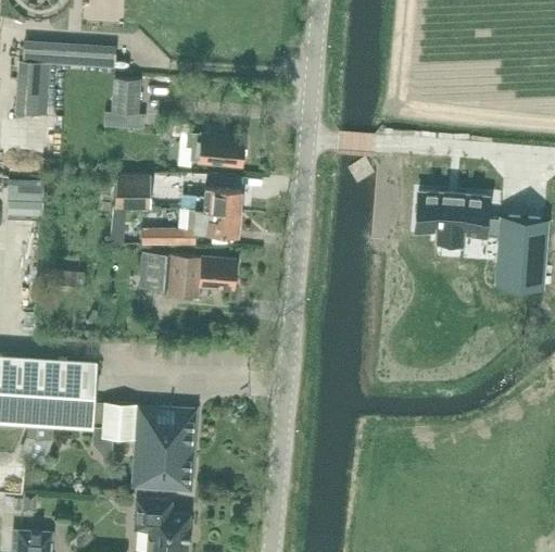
[(115,70),(116,54),(24,48),(20,116),(47,117),(50,66),(115,70)]
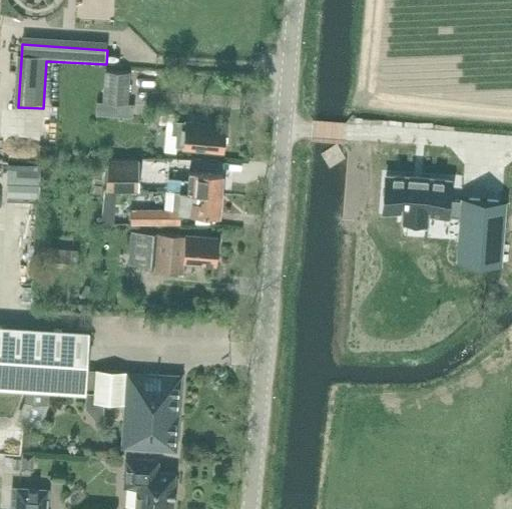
[(128,108),(130,76),(106,74),(103,106),(128,108)]
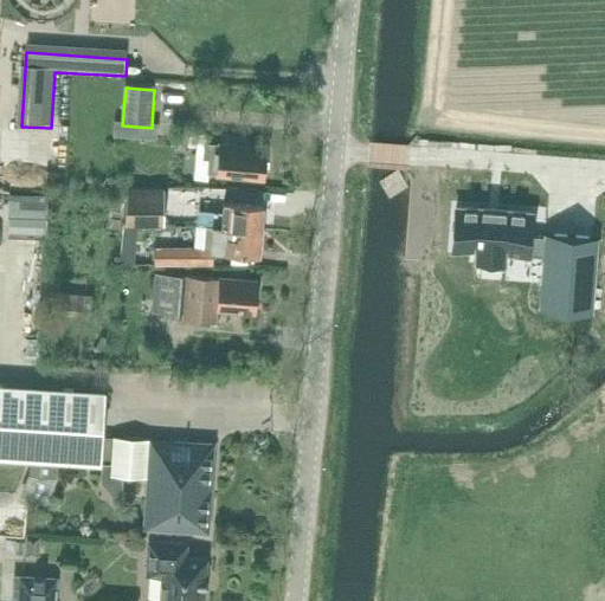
[(265,153),(220,149),(204,148),(204,161),(195,161),(194,183),(208,185),(208,179),(263,181),(264,178),(266,175),(268,168),(265,165),(265,153)]
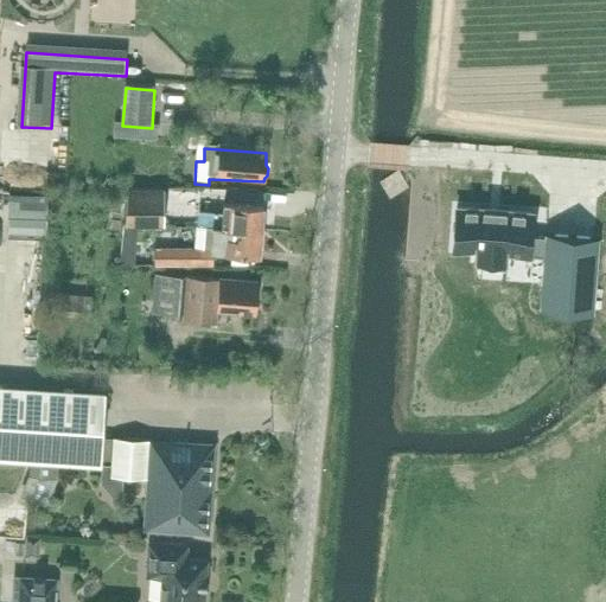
[(165,229),(165,193),(129,193),(125,229),(165,229)]
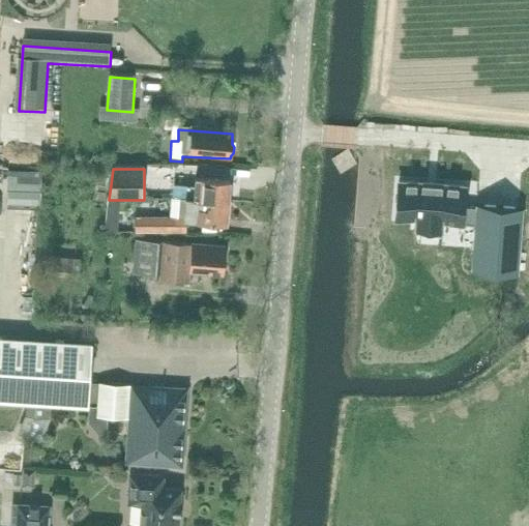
[(41,175),(17,175),(16,210),(40,210),(41,175)]
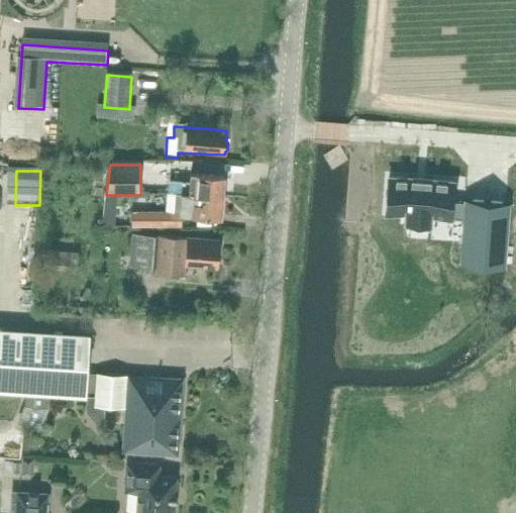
[(170,184),(170,193),(183,193),(223,197),(225,179),(191,177),(191,185),(170,184)]
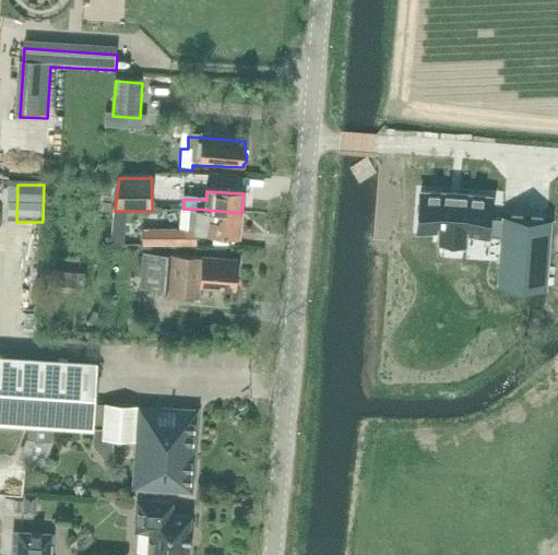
[(422,195),(418,234),(441,236),(439,249),(465,250),(466,238),(487,239),(486,252),(500,254),(498,283),(546,287),(548,259),(557,259),(557,246),(549,246),(551,217),(503,214),(503,222),(490,221),(491,200),(422,195)]
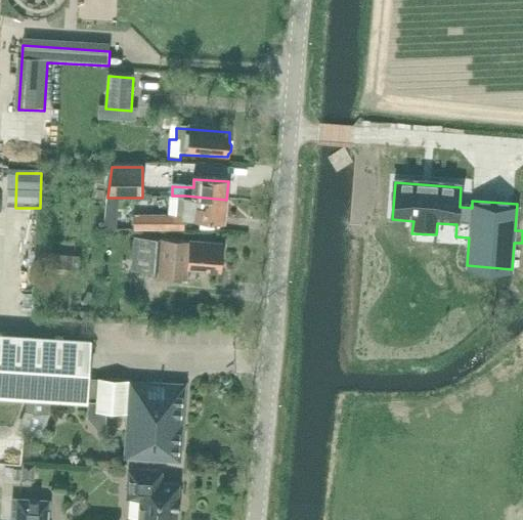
[(185,196),(172,196),(171,199),(183,200),(182,219),(225,222),(226,200),(185,196)]
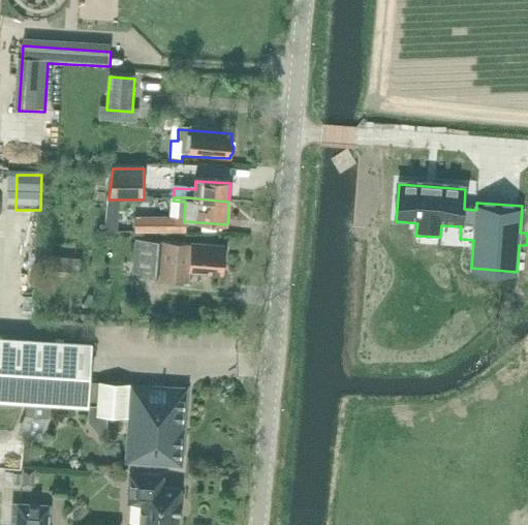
[(185,221),(135,221),(135,235),(167,235),(185,235),(185,221)]
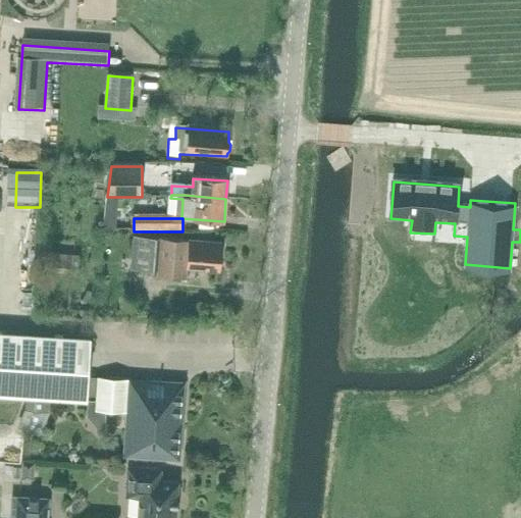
[(219,272),(221,247),(135,240),(132,272),(159,274),(158,279),(187,281),(188,270),(219,272)]
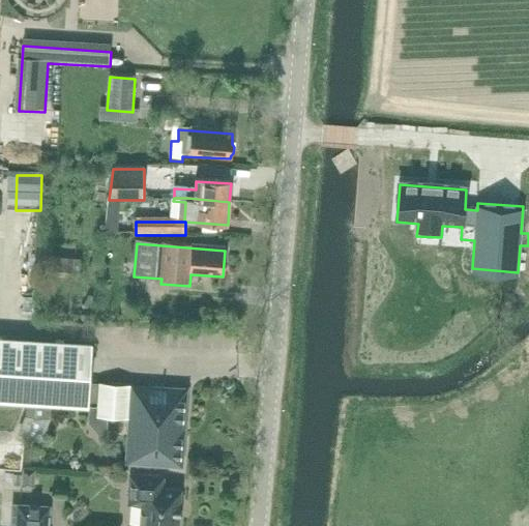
[(72,275),(74,262),(47,260),(46,273),(72,275)]
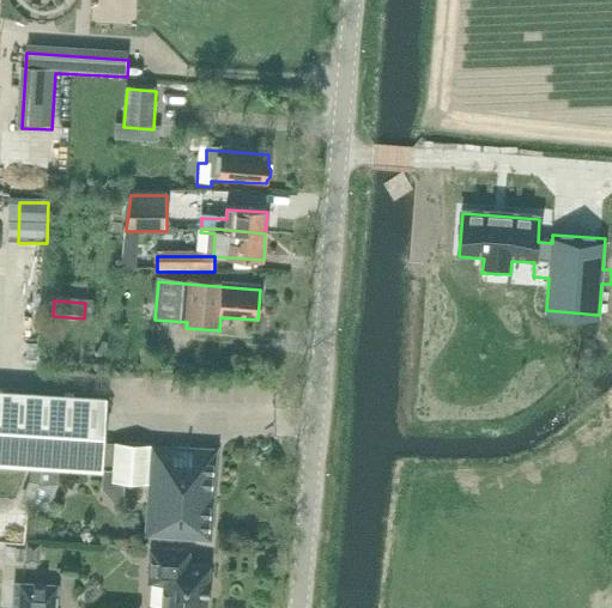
[(0,397),(0,463),(31,466),(30,482),(22,504),(29,508),(47,515),(58,486),(59,467),(101,469),(104,403),(0,397)]
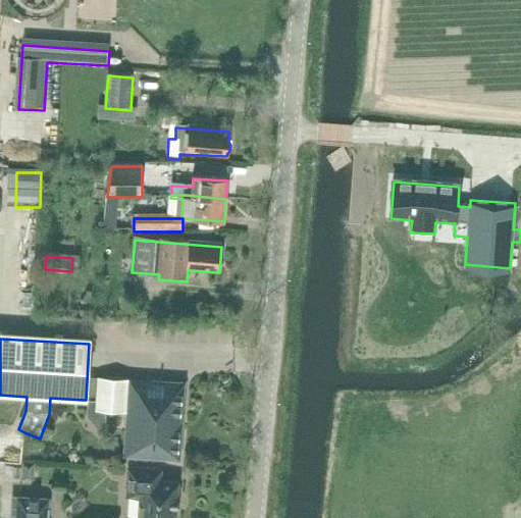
[(89,402),(88,419),(97,430),(105,430),(106,414),(127,415),(126,442),(125,459),(179,463),(185,385),(99,380),(90,379),(89,402)]
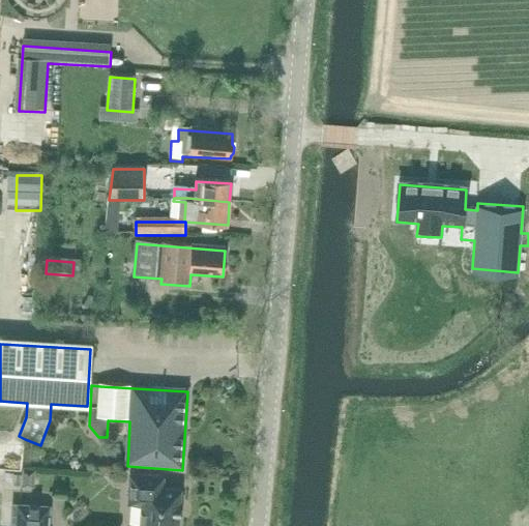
[(163,492),(164,479),(130,477),(128,506),(142,507),(141,525),(178,525),(180,495),(181,495),(181,493),(179,493),(163,492)]
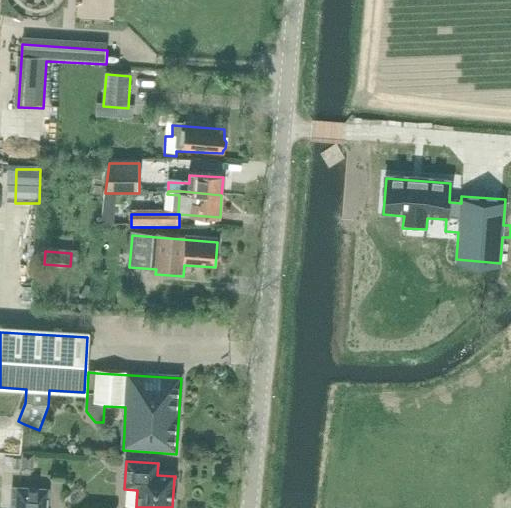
[(47,507),(48,492),(33,491),(28,491),(19,490),(18,490),(16,507),(47,507)]
